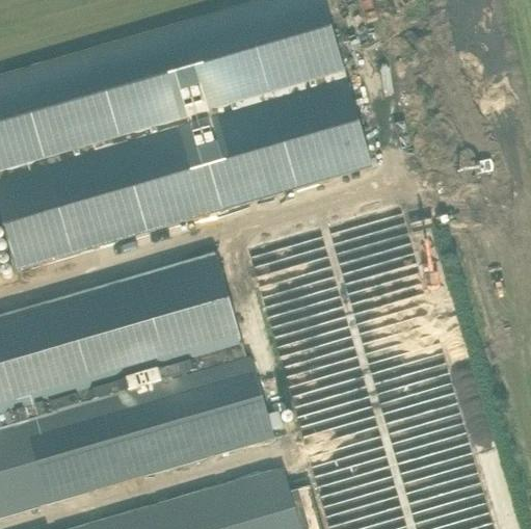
[(0,227),(4,226),(17,269),(373,165),(324,0),(255,0),(0,74),(0,227)]
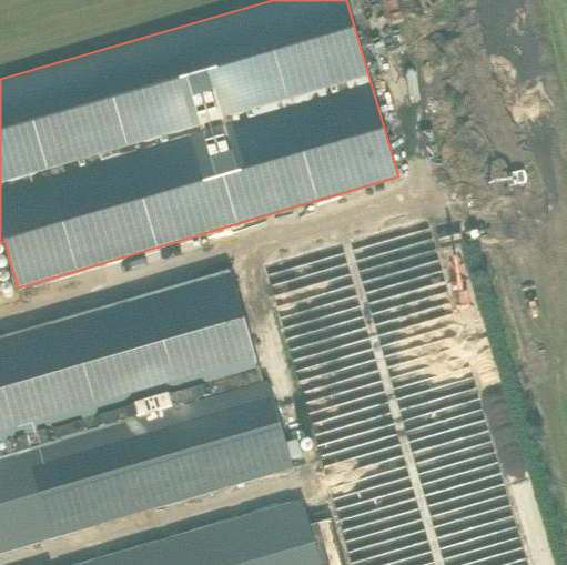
[(529,564),(428,214),(263,262),(351,564),(529,564)]
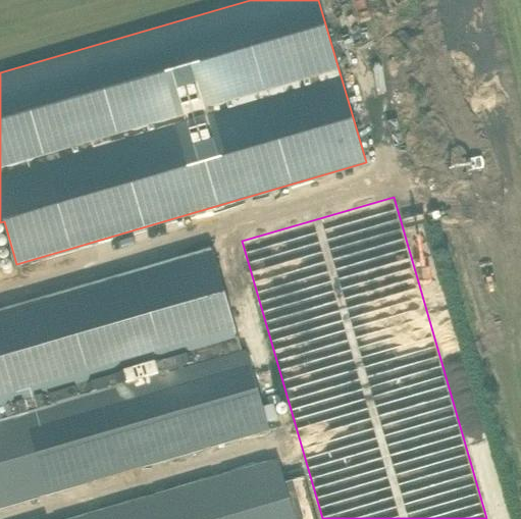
[(0,421),(244,352),(214,250),(0,311),(0,421)]
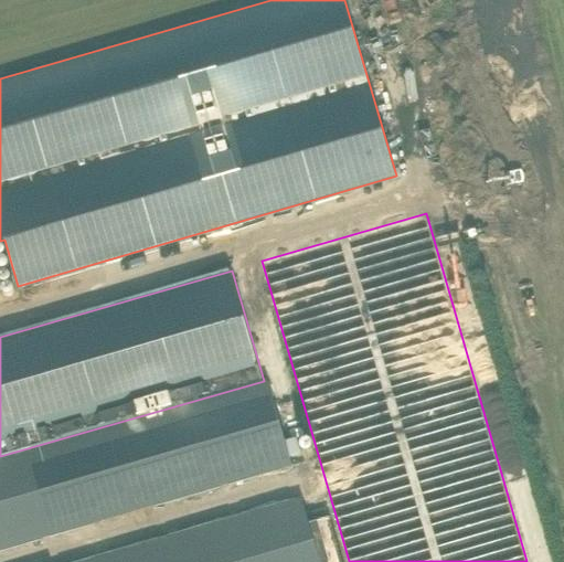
[(0,548),(293,465),(268,380),(264,381),(0,456),(0,548)]
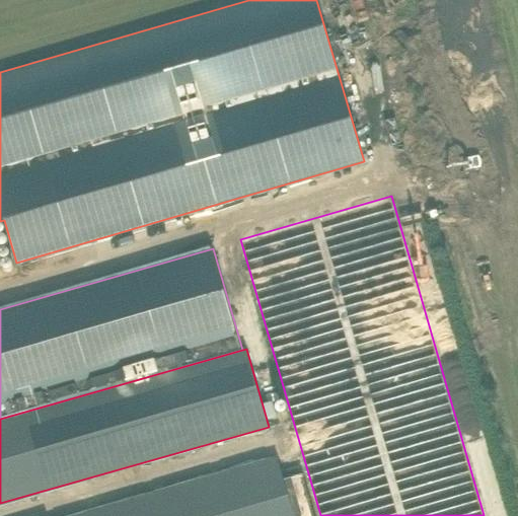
[(294,515),(277,456),(70,515),(294,515)]
